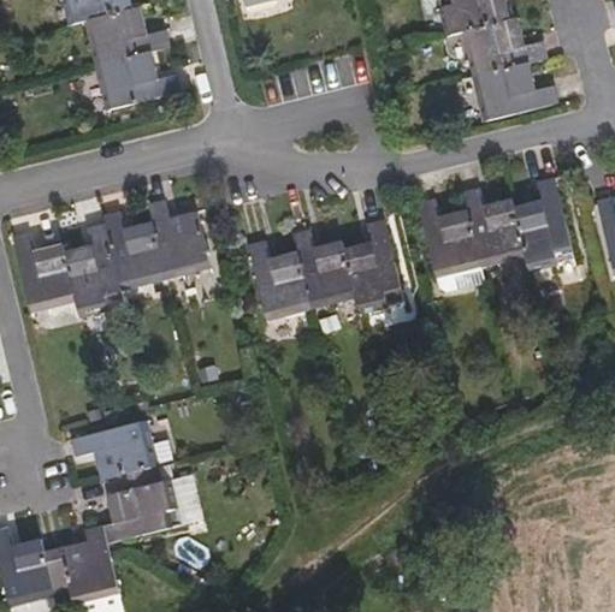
[(134,9),(131,0),(64,0),(70,25),(86,21),(134,9)]
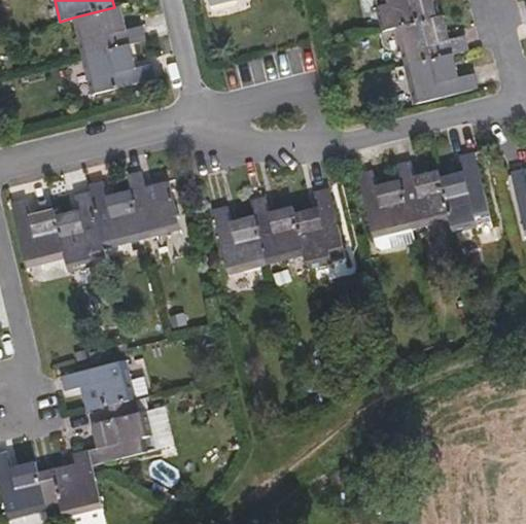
[(436,15),(432,0),(381,0),(383,5),(375,6),(381,30),(395,27),(436,15)]
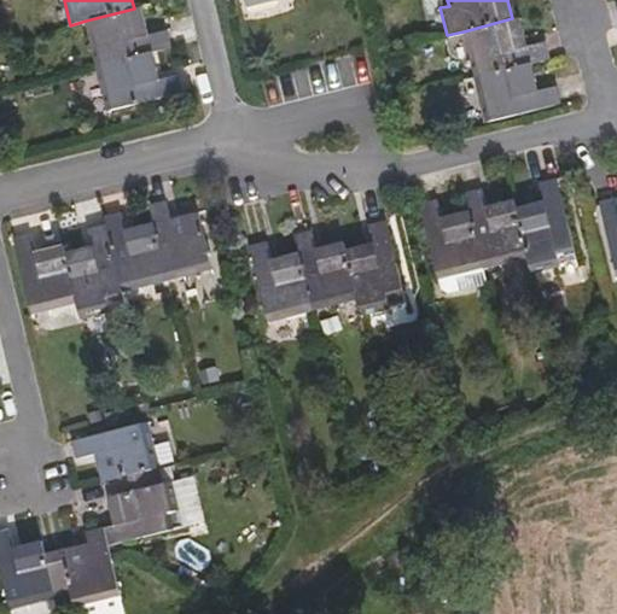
[(172,47),(167,28),(147,33),(141,7),(134,9),(86,21),(97,65),(152,52),(172,47)]
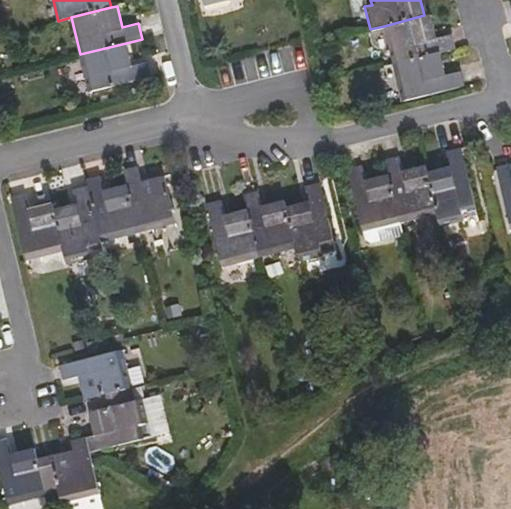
[(455,48),(451,33),(436,37),(430,14),(424,15),(384,26),(393,63),(440,52),(455,48)]
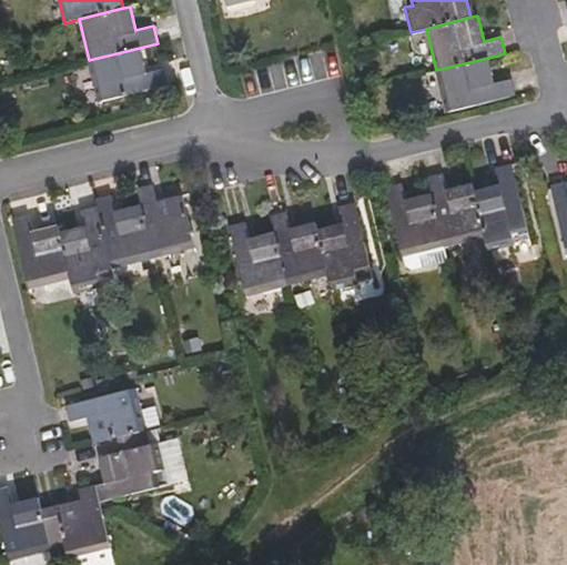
[(166,83),(163,67),(145,71),(140,48),(89,60),(98,101),(166,83)]
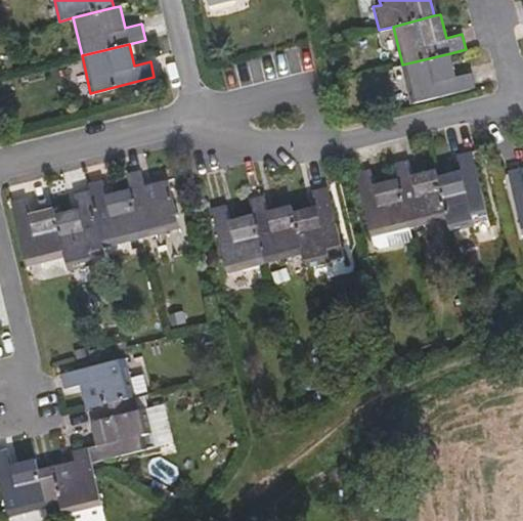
[(475,87),(471,72),(455,75),(450,53),(402,64),(411,102),(475,87)]
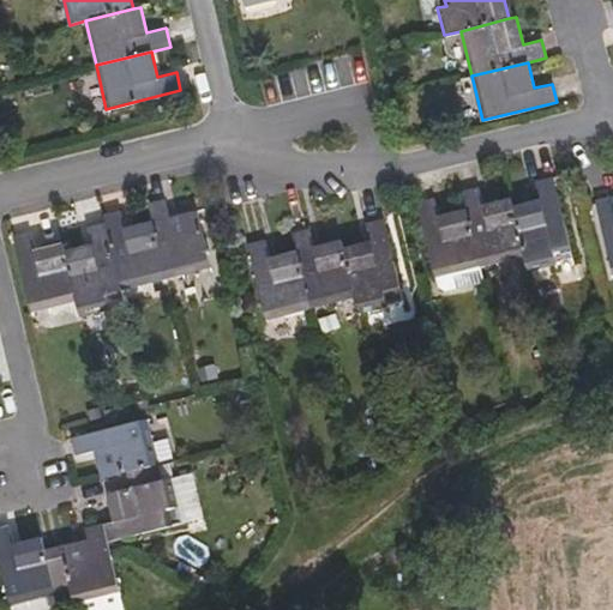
[(569,247),(551,176),(534,180),(538,198),(511,204),(522,254),(526,270),(556,261),(553,251),(569,247)]
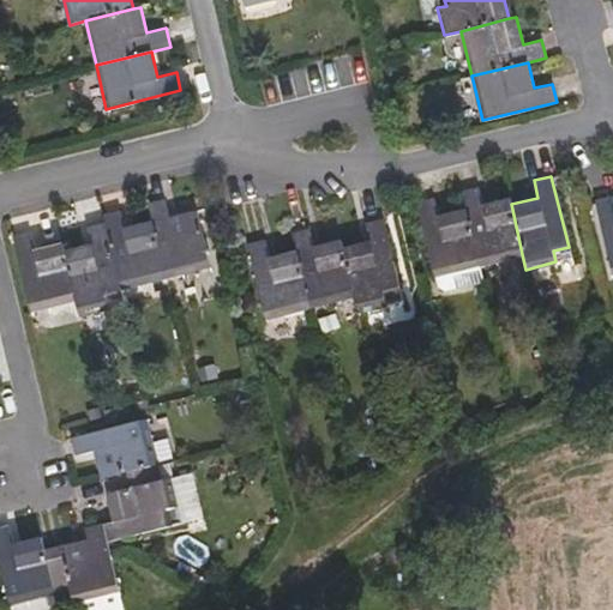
[(522,254),(511,204),(509,197),(484,203),(478,185),(460,189),(464,207),(478,264),(522,254)]
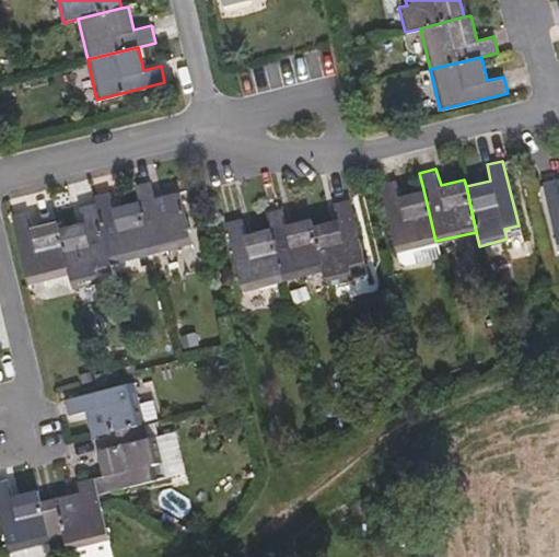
[(558,248),(558,181),(558,176),(540,181),(557,250),(558,248)]
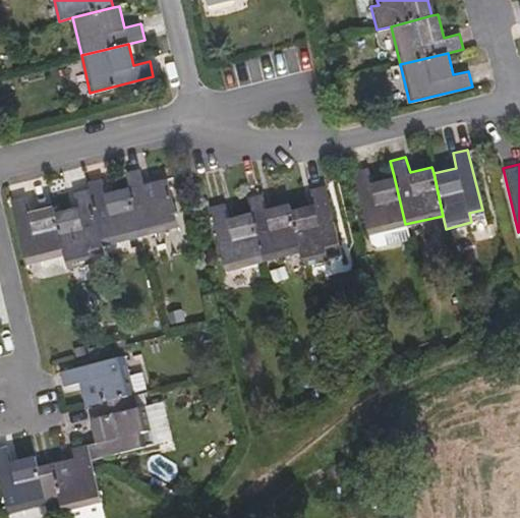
[(178,225),(167,177),(142,182),(139,167),(124,172),(127,186),(139,234),(178,225)]
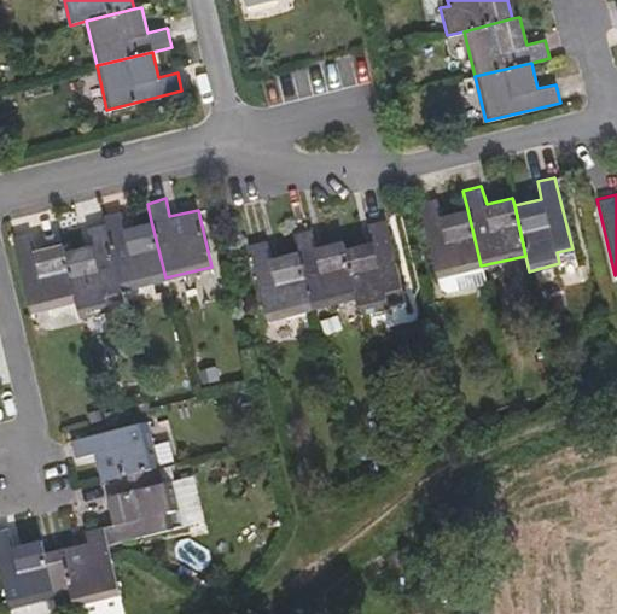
[(481,265),(467,209),(441,215),(436,198),(418,202),(436,276),(438,279),(441,290),(448,293),(485,285),(481,265)]
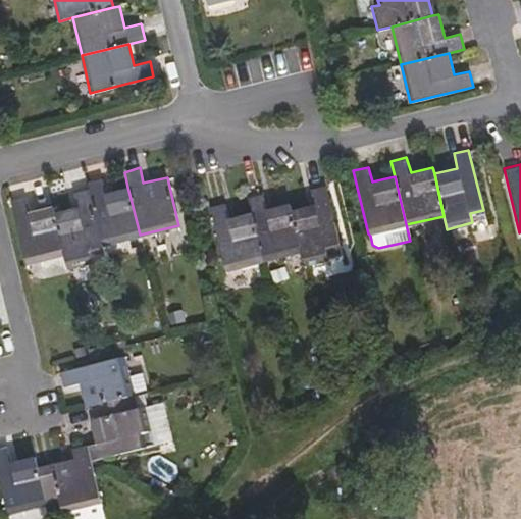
[(140,235),(127,187),(106,192),(102,176),(86,182),(88,188),(102,245),(140,235)]
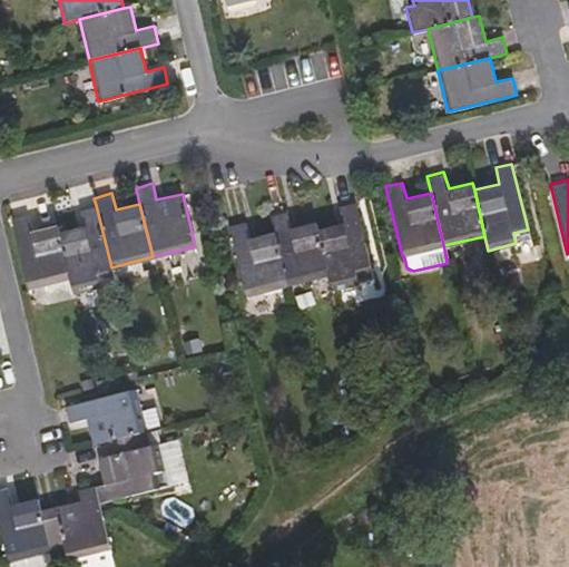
[(372,269),(355,202),(340,206),(344,223),(317,230),(329,274),(332,289),(359,282),(356,272),(372,269)]
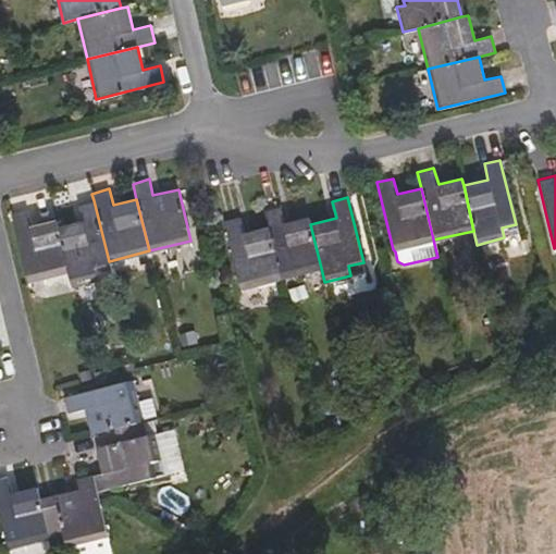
[(109,261),(94,200),(78,205),(82,221),(58,226),(69,271),(71,284),(97,279),(95,269),(110,265),(109,261)]
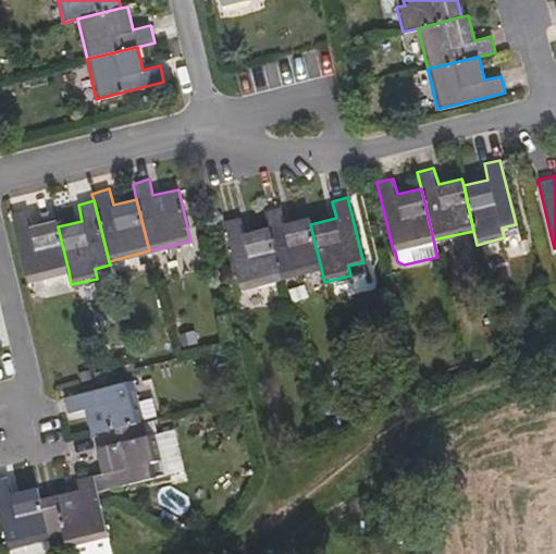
[(321,268),(310,224),(309,218),(284,222),(280,206),(263,210),(267,226),(280,279),(321,268)]
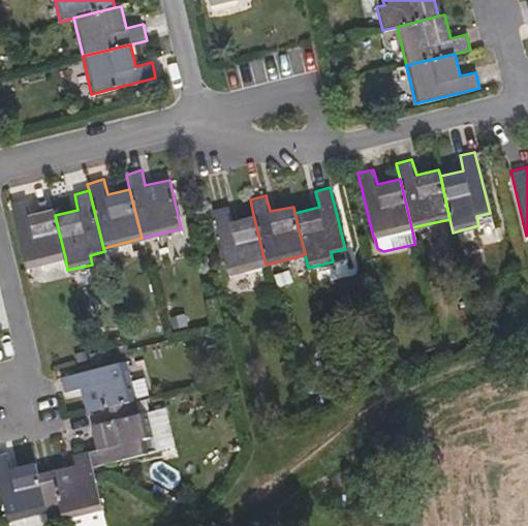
[(65,257),(55,215),(53,208),(30,214),(27,199),(11,203),(27,266),(65,257)]
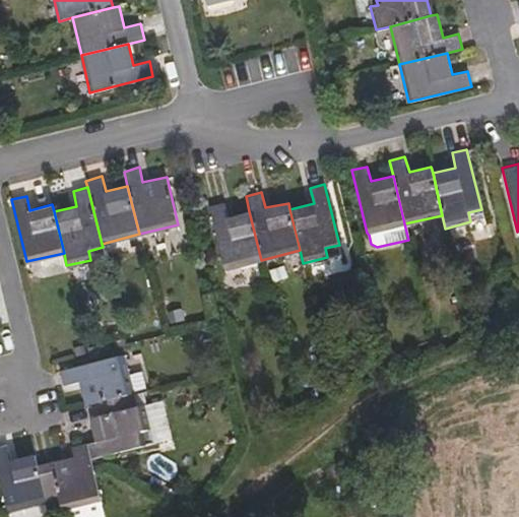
[(261,260),(249,211),(229,216),(224,201),(208,205),(223,268),(239,264),(240,269),(262,265),(261,260)]
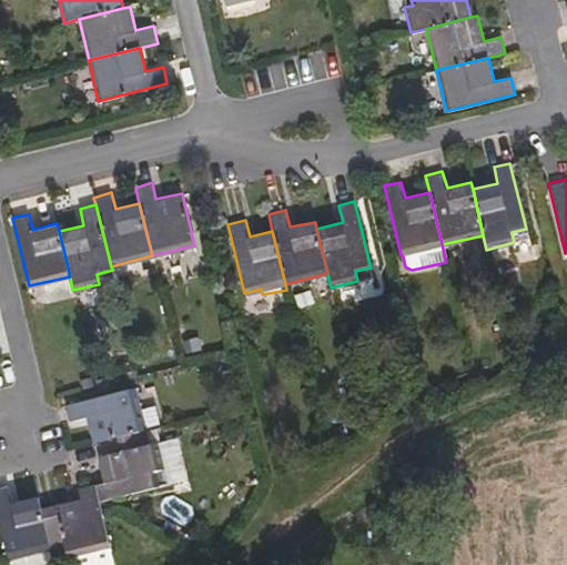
[(143,430),(133,387),(66,404),(69,421),(85,417),(91,442),(104,440),(143,430)]
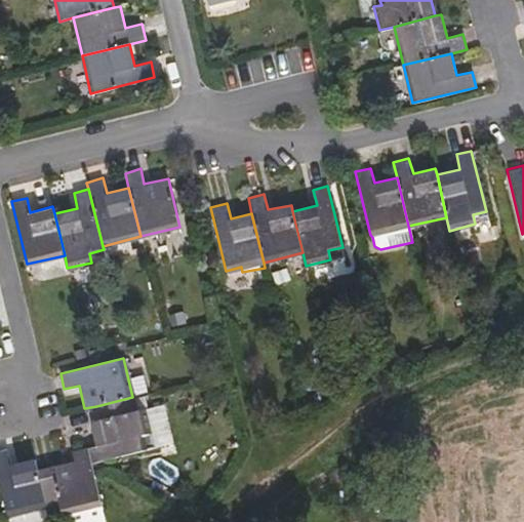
[(149,433),(143,408),(135,410),(132,397),(96,406),(99,419),(90,422),(96,445),(87,447),(91,463),(146,449),(142,434),(149,433)]
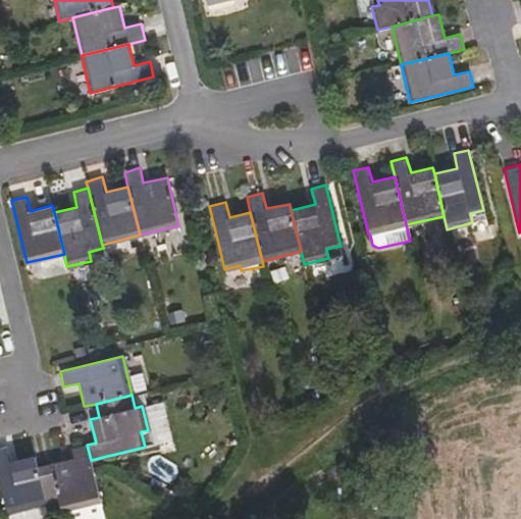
[(100,501),(91,460),(87,445),(71,448),(73,456),(38,465),(45,503),(58,500),(61,510),(100,501)]
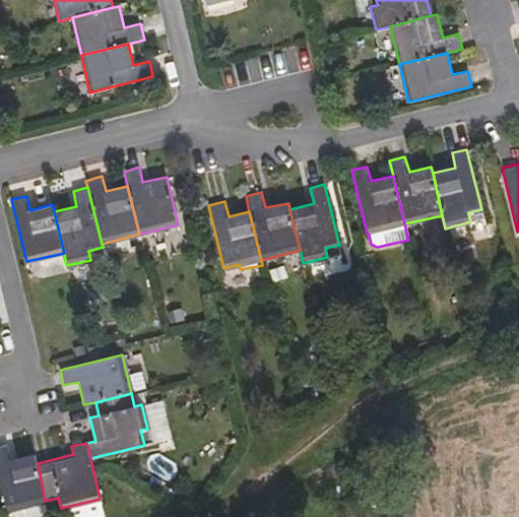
[(45,501),(38,463),(35,454),(11,459),(7,444),(0,446),(0,479),(7,510),(45,501)]
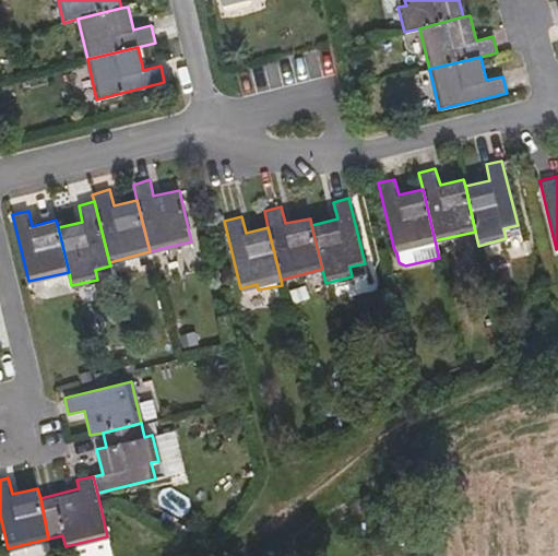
All buildings are outlined.
